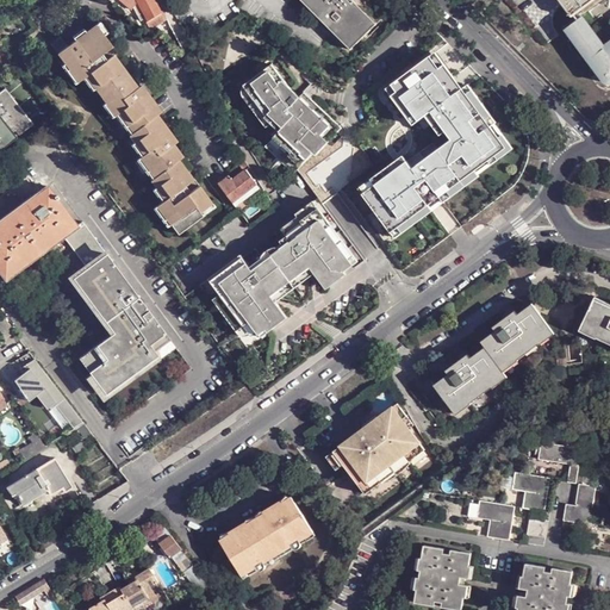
[(119,0),(131,11),(134,8),(138,16),(144,13),(149,22),(147,24),(150,31),(169,20),(165,12),(162,13),(154,0),(119,0)]
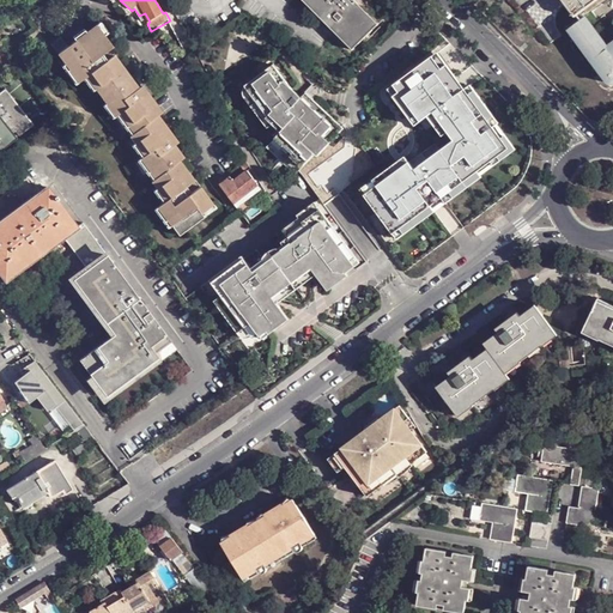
[(311,0),(356,43),(381,18),(363,0),(311,0)]
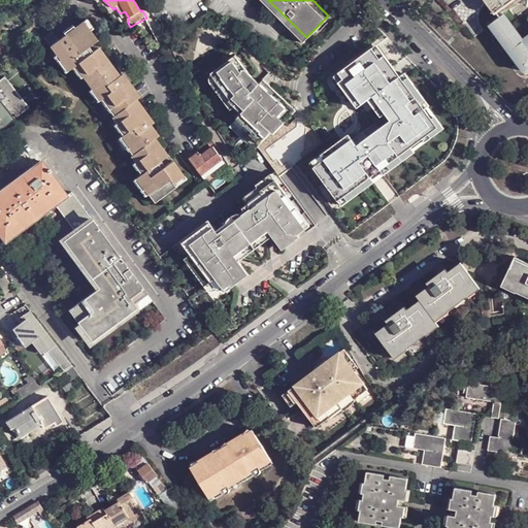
[(527,0),(484,0),(495,13),(498,11),(500,15),(489,24),(523,70),(525,72),(527,72),(527,71),(527,0)]
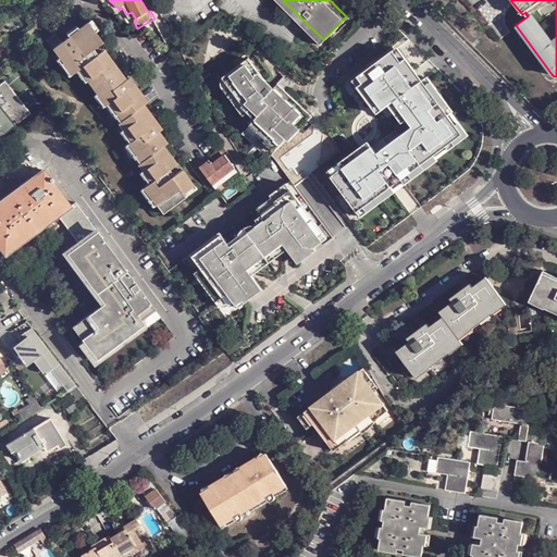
[(17,19),(24,15),(15,2),(10,5),(15,16),(17,19)]
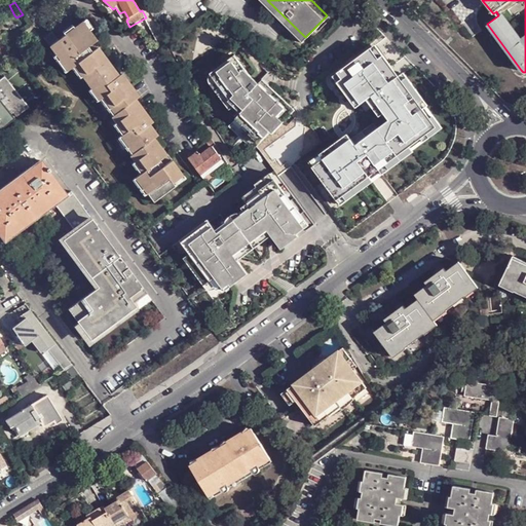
[(84,21),(90,30),(94,28),(87,20),(84,21)]
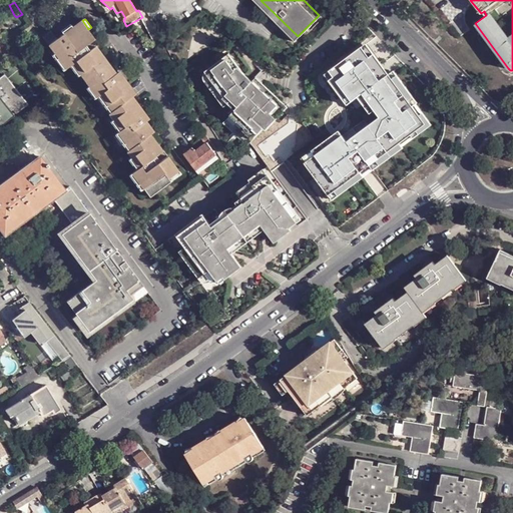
[(132,173),(143,189),(150,197),(171,183),(168,179),(179,171),(164,150),(162,151),(150,134),(153,132),(146,121),(148,119),(132,97),(135,95),(119,71),(115,74),(96,47),(99,44),(88,29),(82,20),(73,27),(63,34),(57,39),(51,30),(43,37),(54,53),(66,69),(70,65),(73,63),(82,74),(90,86),(98,97),(101,95),(113,111),(110,113),(114,120),(122,130),(118,132),(116,134),(132,157),(139,168),(136,171),(132,173)]
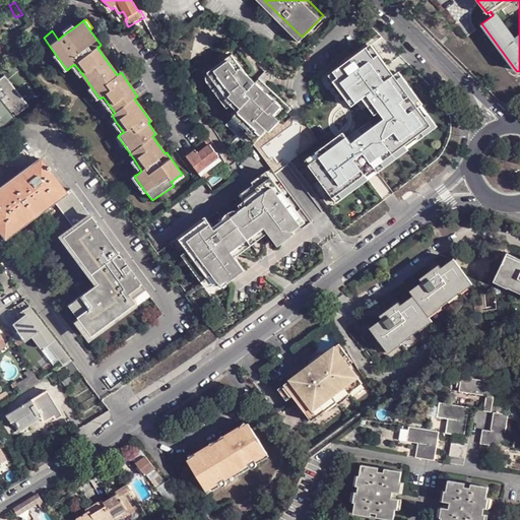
[(62,30),(64,35),(74,27),(71,23),(62,30)]
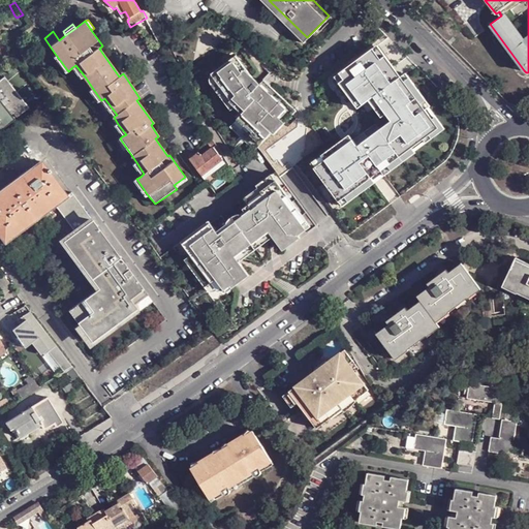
[(376,51),(342,74),(365,106),(371,102),(383,120),(387,117),(394,125),(359,149),(354,143),(314,170),(338,205),(371,181),(380,175),(412,152),(424,144),(432,138),(426,129),(434,124),(427,114),(403,81),(399,84),(376,51)]
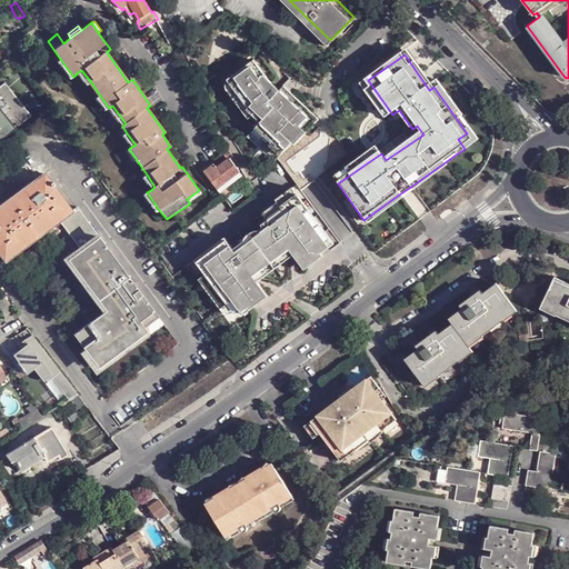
[(69,79),(73,77),(60,59),(57,61),(69,79)]
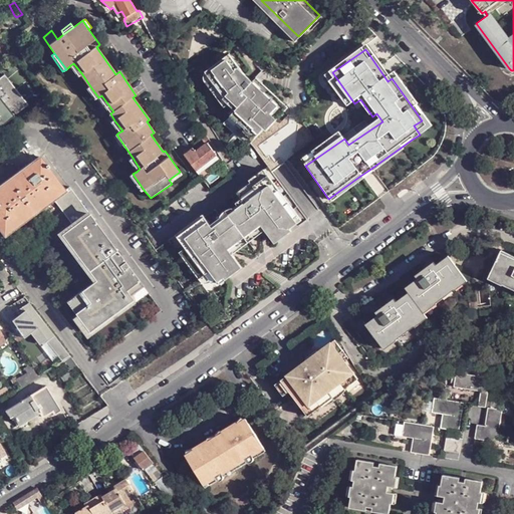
[(307,147),(308,148),(316,141),(308,129),(298,113),(289,103),(286,106),(265,85),(272,78),(270,74),(265,69),(256,77),(257,78),(253,82),(244,74),(229,54),(208,70),(213,77),(210,78),(224,98),(223,99),(234,113),(222,126),(246,149),(249,145),(251,147),(269,168),(250,181),(252,184),(228,202),(233,209),(221,217),(216,210),(206,219),(204,216),(169,242),(208,294),(243,269),(233,256),(229,250),(261,226),(265,232),(275,244),(292,232),(291,230),(298,225),(300,226),(308,220),(273,173),(307,147)]
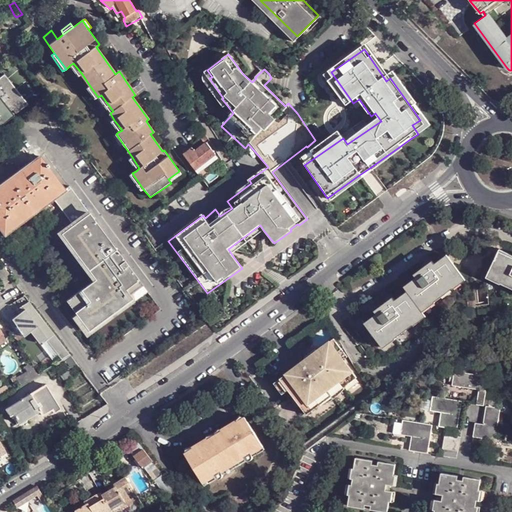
[(79,77),(82,74),(73,63),(70,65),(79,77)]
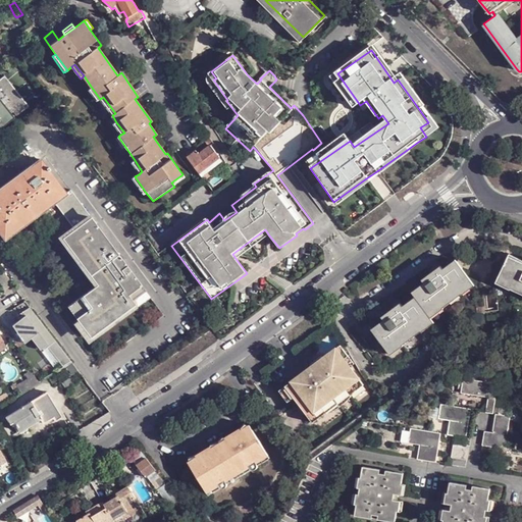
[(0,125),(13,115),(9,111),(11,109),(15,114),(28,104),(2,73),(0,74),(0,125)]
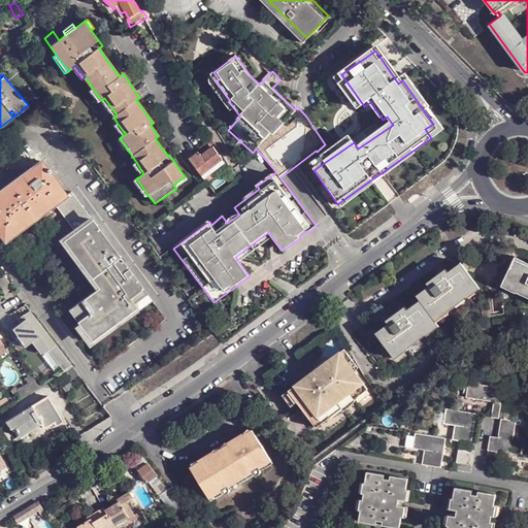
[(364,106),(341,74),(336,77),(360,110),(364,106)]
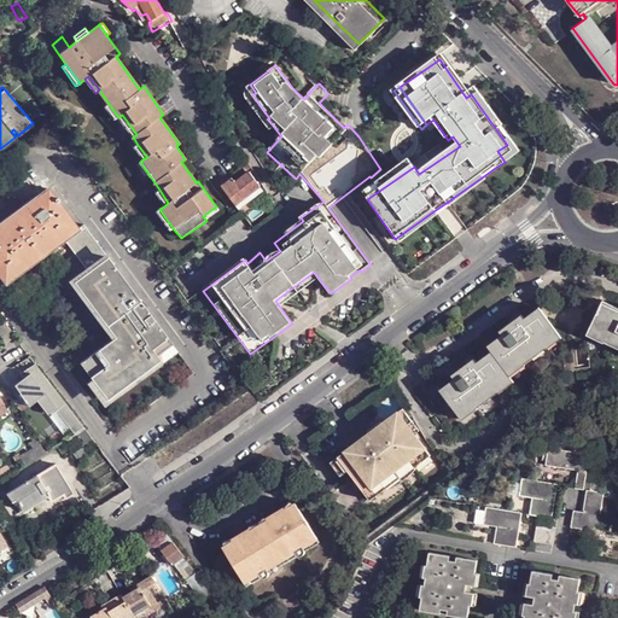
[(477,91),(471,94),(499,133),(505,129),(477,91)]
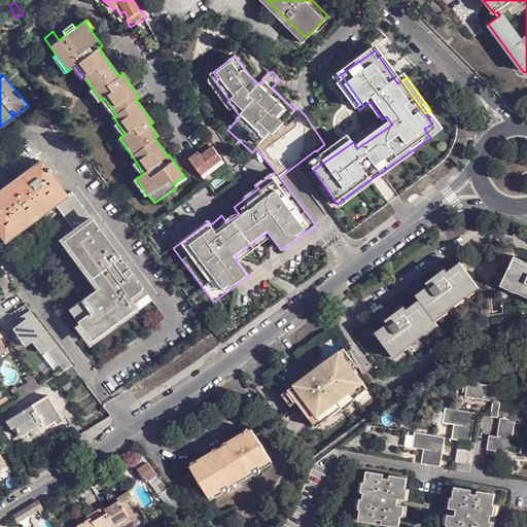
[(98,102),(101,100),(93,89),(89,91),(98,102)]
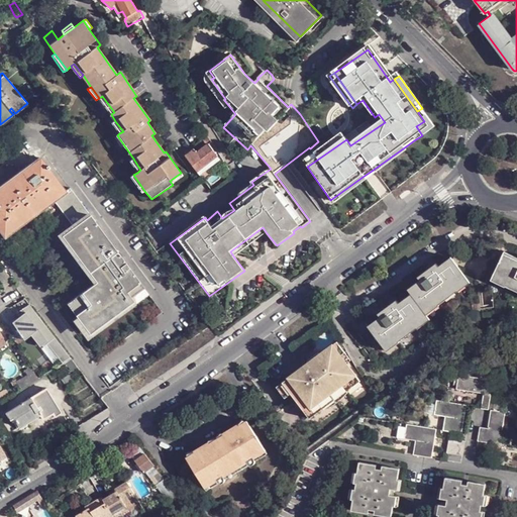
[(99,98),(111,114),(114,112),(102,96),(99,98)]
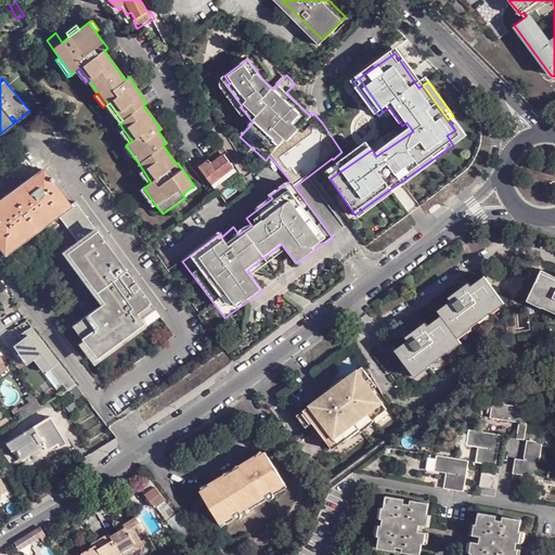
[(389,107),(383,112),(396,131),(402,126),(389,107)]
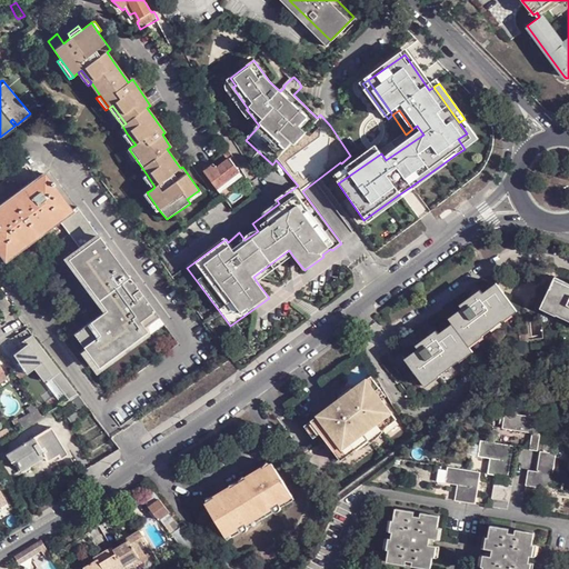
[(467,133),(458,139),(465,149),(456,155),(459,159),(480,145),(470,131),(467,133)]
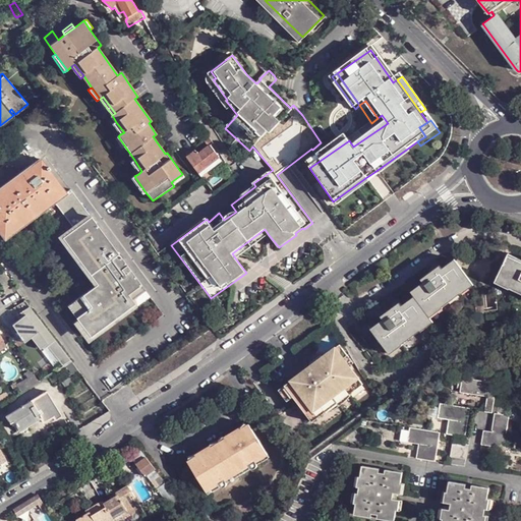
[(113,124),(120,134),(124,132),(116,122),(113,124)]
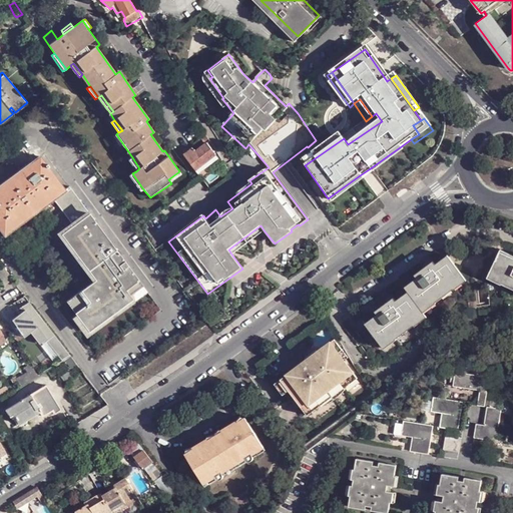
[(301,159),(305,165),(344,138),(340,132),(301,159)]
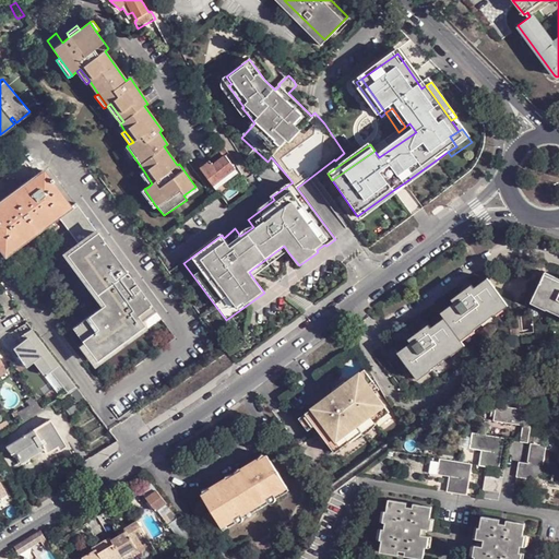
[(202,169),(214,186),(224,178),(234,170),(236,168),(227,156),(214,165),(212,163),(202,169)]
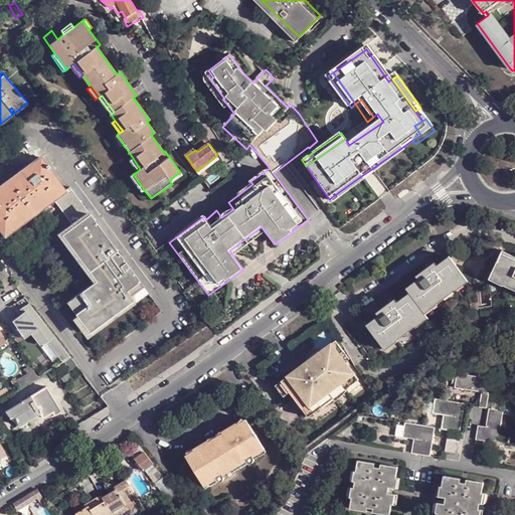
[(405,154),(401,148),(370,170),(374,175),(405,154)]
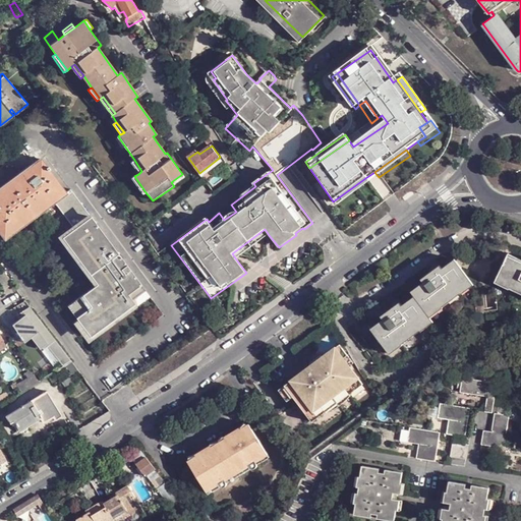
[(0,234),(2,238),(55,198),(64,191),(65,190),(42,159),(0,190),(0,234)]
